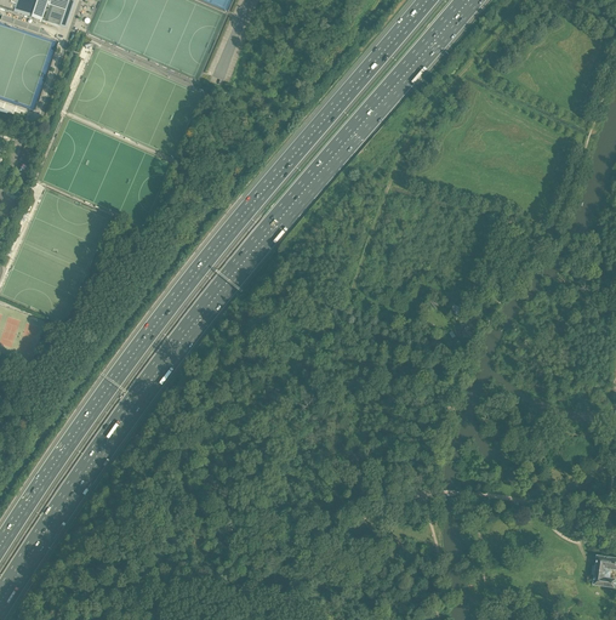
[(0,0),(0,3),(46,20),(64,26),(73,0),(0,0)]
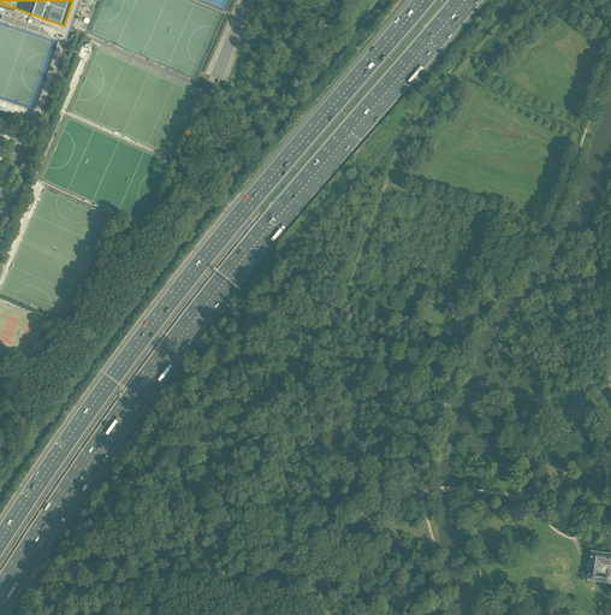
[(24,158),(33,161),(39,143),(30,140),(24,158)]
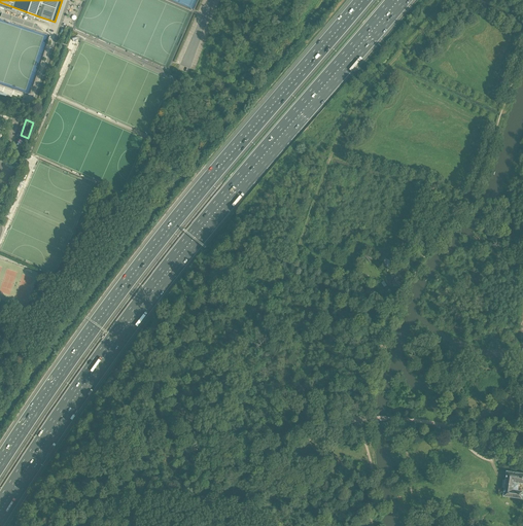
[(389,257),(387,261),(390,264),(389,266),(396,269),(399,261),(389,257)]
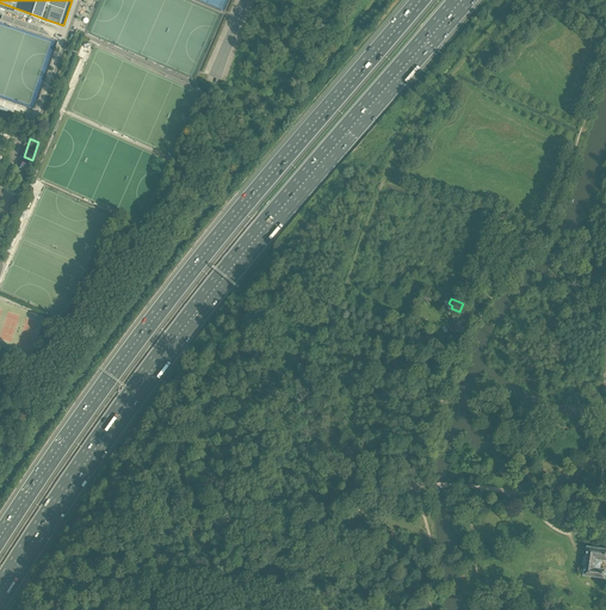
[(467,314),(478,319),(481,314),(469,309),(467,314)]
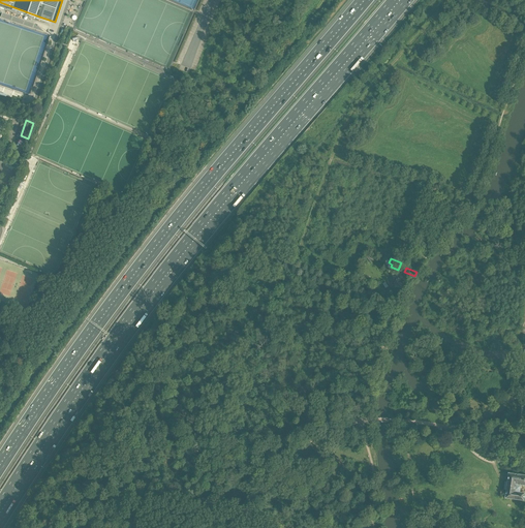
[(396,284),(398,285),(406,288),(409,280),(405,278),(404,278),(399,276),(396,284)]
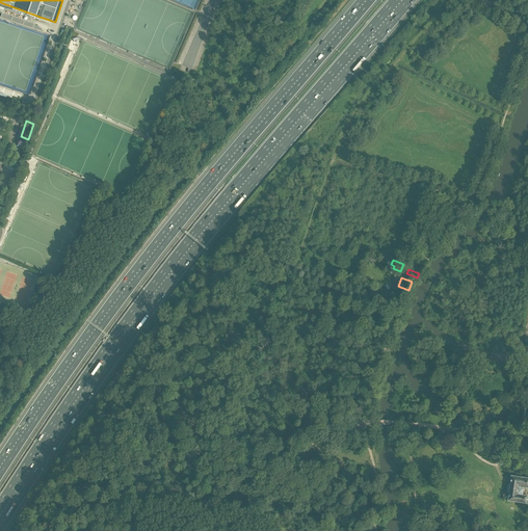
[(527,476),(516,475),(516,476),(512,500),(512,501),(527,503),(527,495),(527,476)]
